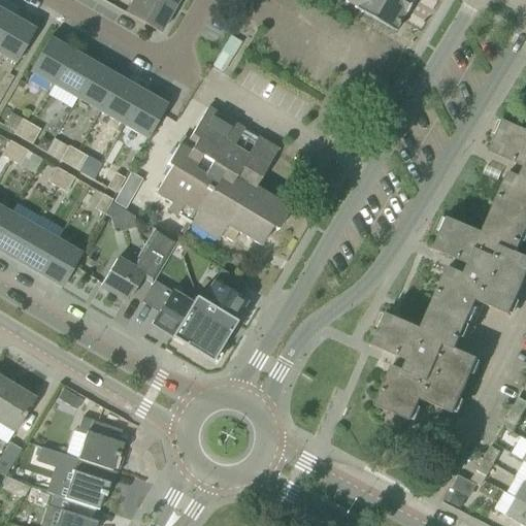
[(134,0),(127,12),(161,32),(175,8),(160,0),(134,0)]
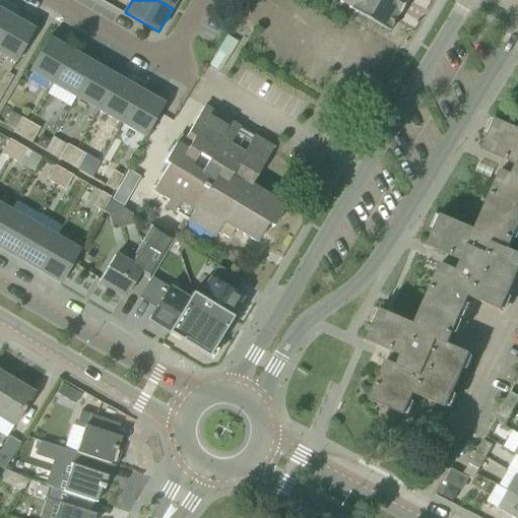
[(157,0),(173,8),(177,0),(157,0)]
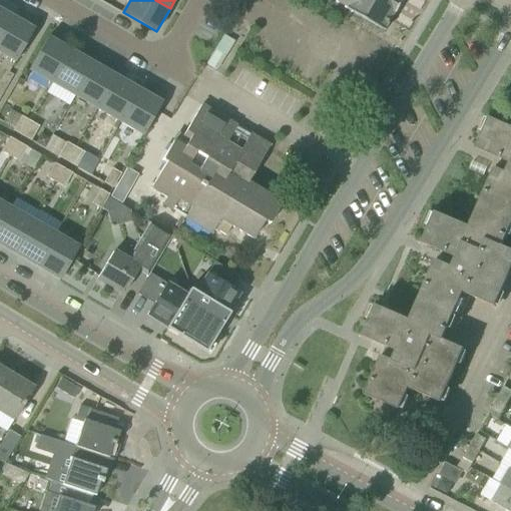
[(341,0),(352,6),(351,8),(387,29),(398,10),(400,11),(406,0),(341,0)]
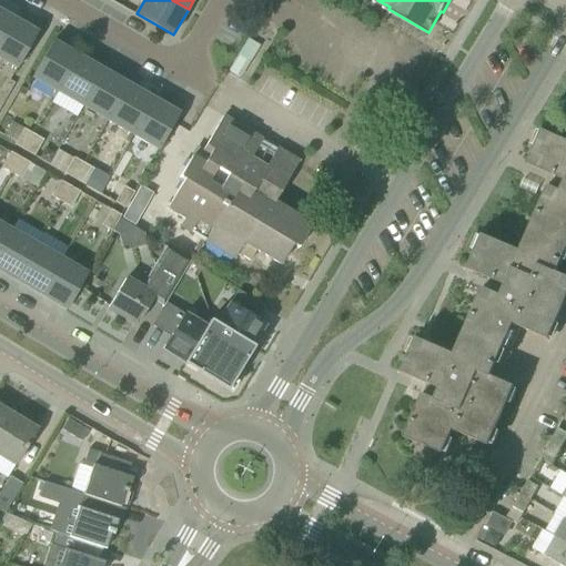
[(0,41),(14,17),(0,8),(0,41)]
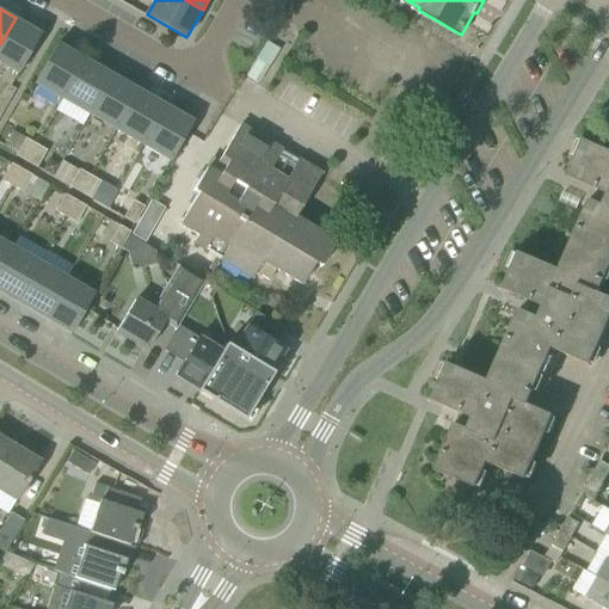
[(43,34),(16,18),(0,44),(0,61),(20,73),(43,34)]
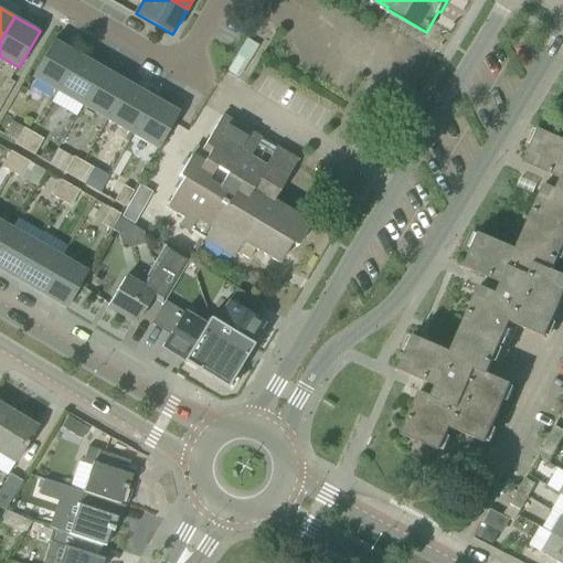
[(33,75),(59,91),(80,54),(54,40),(33,75)]
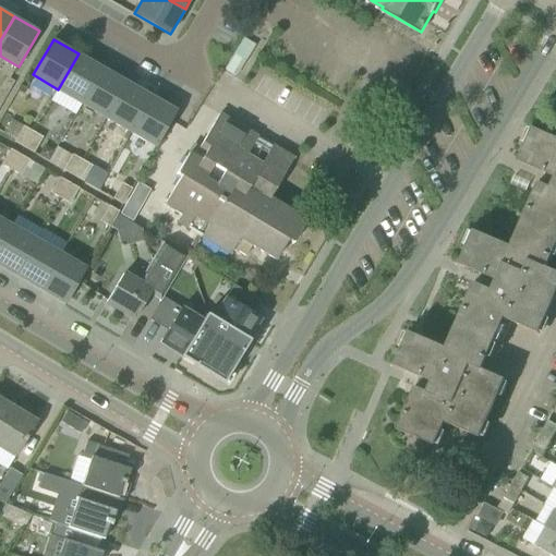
[(104,68),(79,53),(58,89),(83,104),(104,68)]
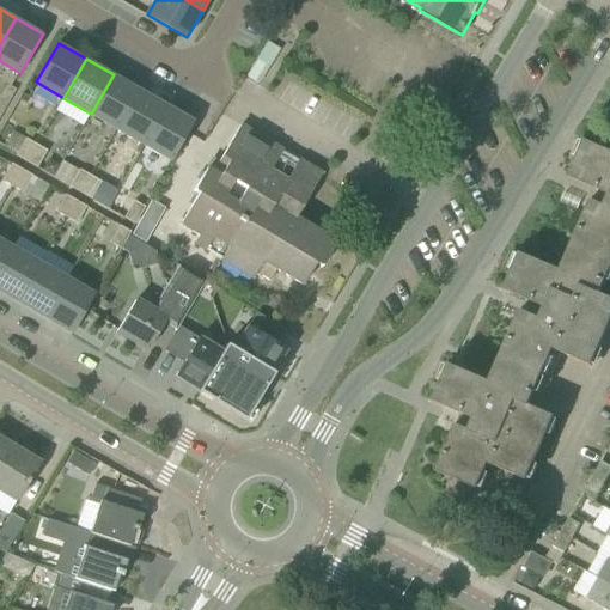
[(141,90),(114,74),(91,114),(119,129),(141,90)]
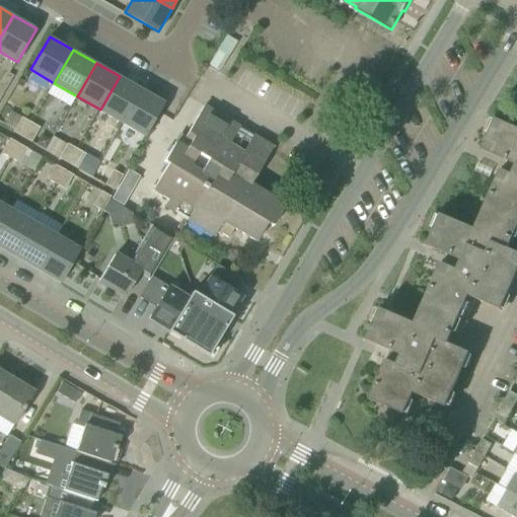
[(142,90),(120,76),(100,109),(124,123),(142,90)]
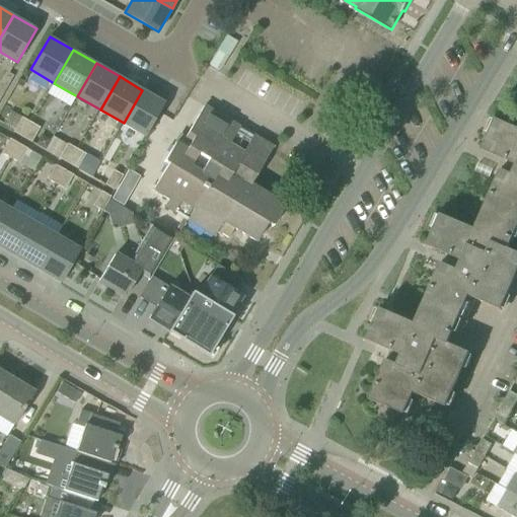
[(146,136),(155,121),(165,103),(142,90),(124,123),(146,136)]
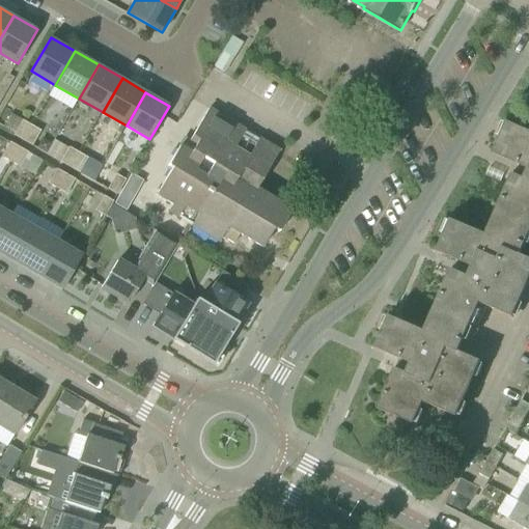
[(224,235),(245,248),(250,239),(263,246),(275,228),(280,231),(293,210),(257,188),(281,149),(211,108),(191,140),(197,143),(192,151),(182,145),(169,165),(173,167),(157,194),(172,203),(168,211),(179,217),(181,215),(194,223),(193,224),(220,241),(224,235)]
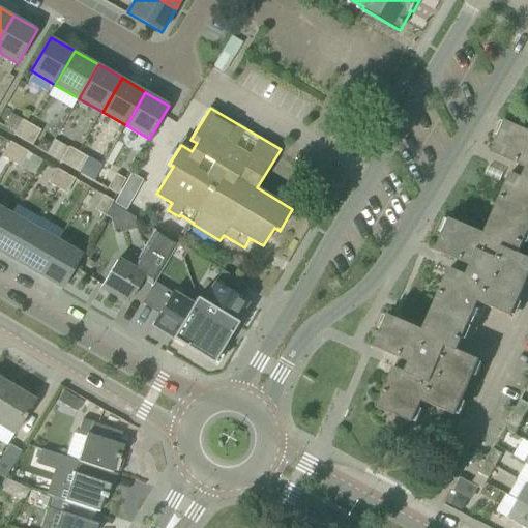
[(23,118),(13,134),(24,139),(32,124),(23,118)]
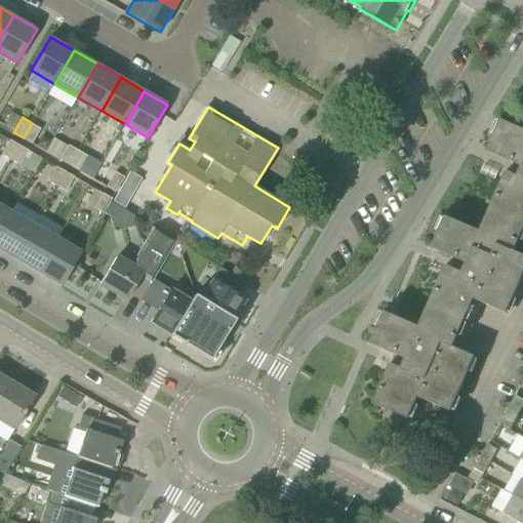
[(491,208),(522,222),(522,127),(503,119),(501,121),(504,121),(498,134),(496,133),(488,151),(518,163),(514,172),(509,170),(491,208)]
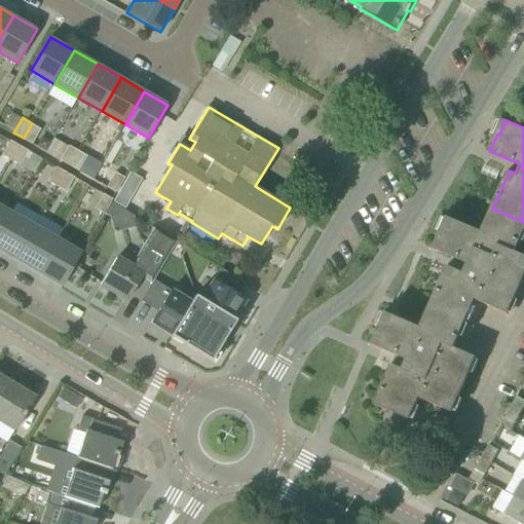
[(41,128),(32,123),(24,138),(33,143),(41,128)]
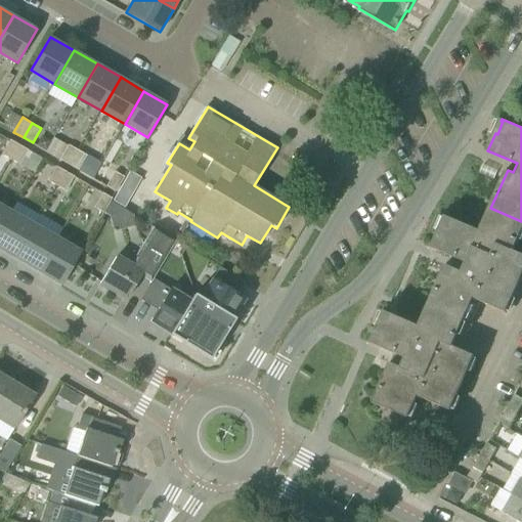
[(0,148),(2,149),(8,136),(0,131),(0,148)]
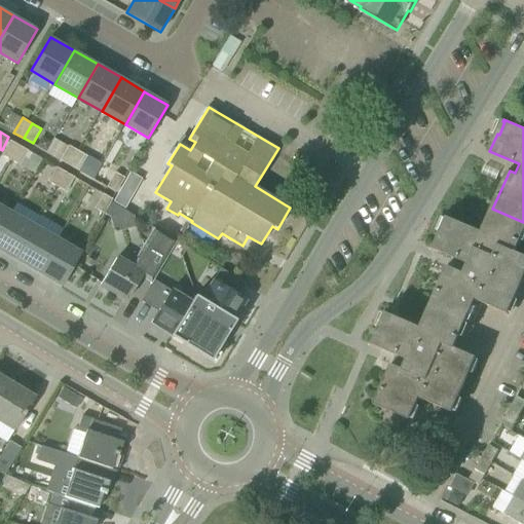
[(2,154),(11,159),(20,145),(10,140),(2,154)]
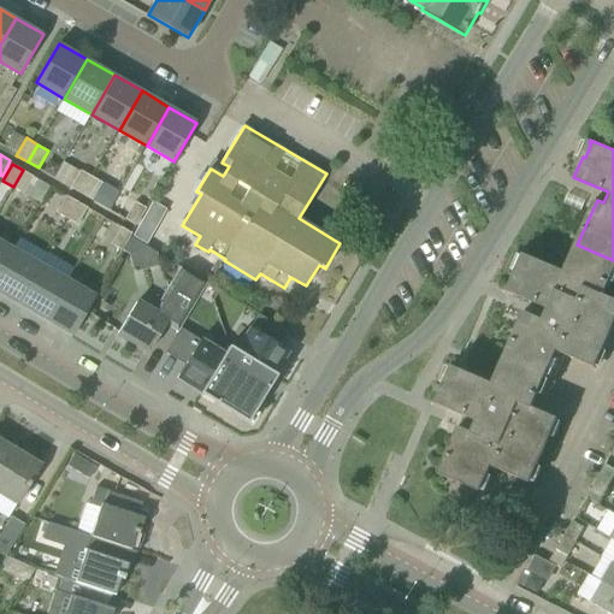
[(34,176),(23,170),(13,187),(23,193),(34,176)]
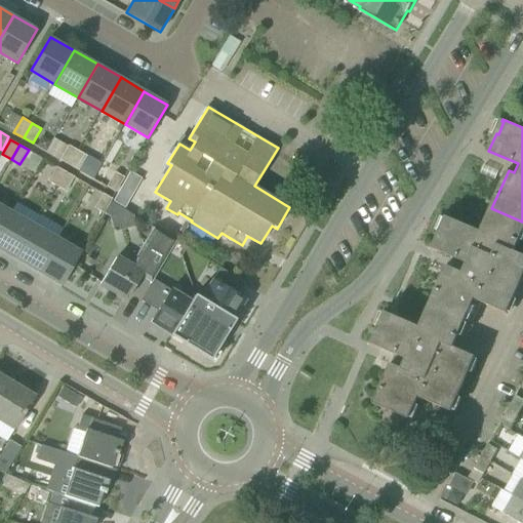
[(69,145),(61,159),(70,164),(78,150),(69,145)]
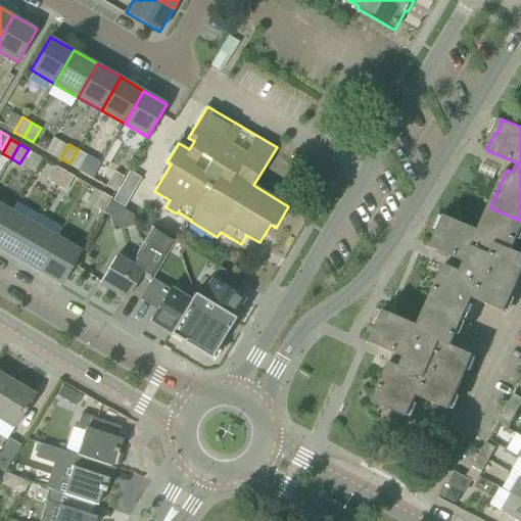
[(87,154),(78,149),(69,163),(79,169),(87,154)]
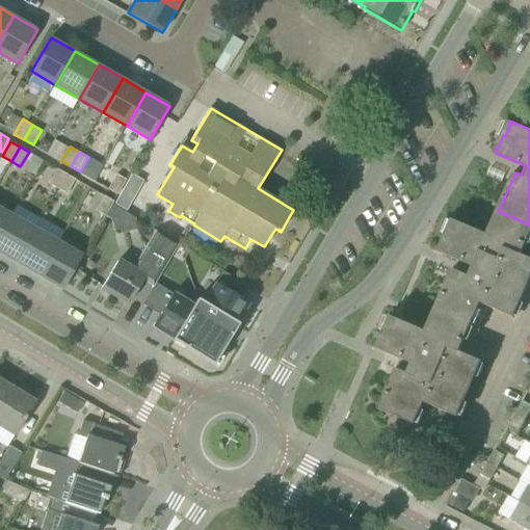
[(67,174),(57,168),(49,183),(58,188),(67,174)]
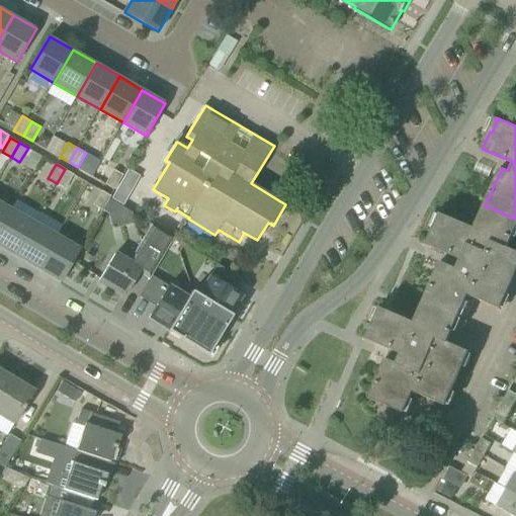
[(66,188),(74,174),(65,169),(57,183),(66,188)]
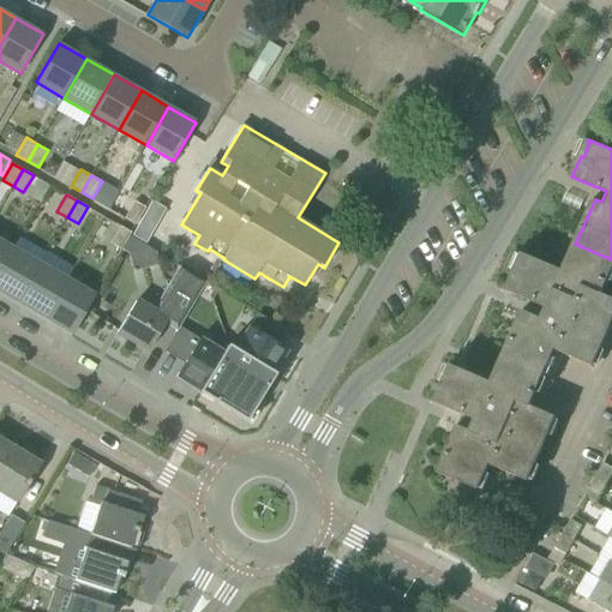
[(135,201),(125,217),(136,223),(147,207),(135,201)]
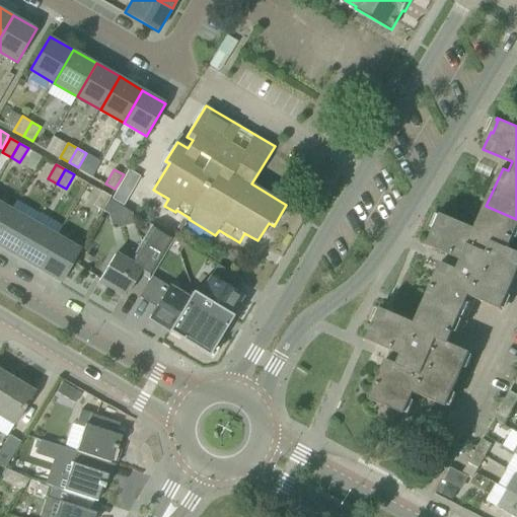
[(112,198),(124,204),(132,189),(121,182),(112,198)]
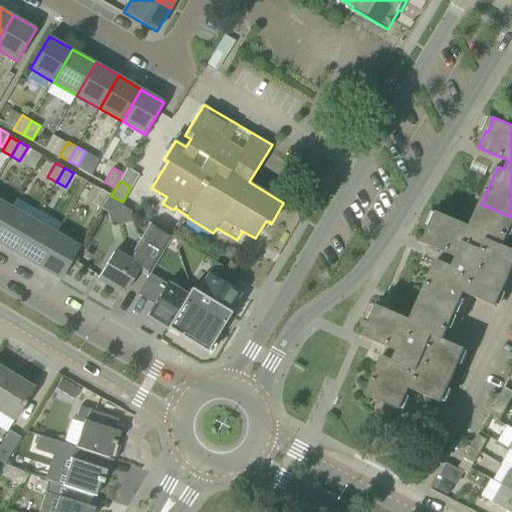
[(101,208),(108,197),(110,194),(101,189),(92,203),(101,208)]
